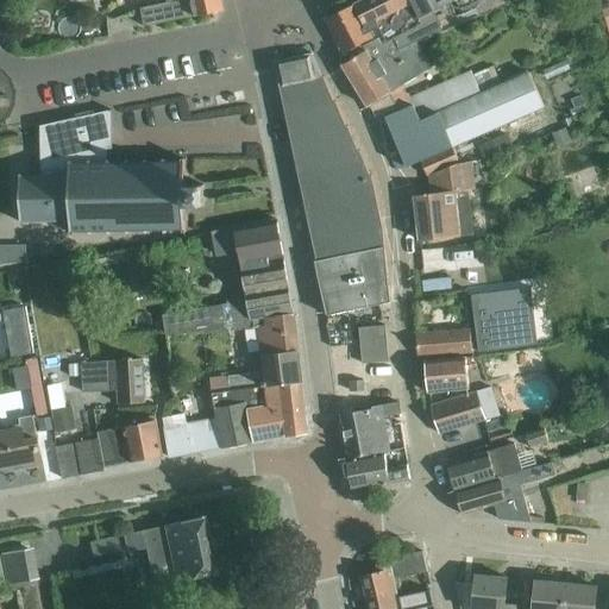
[(215,13),(221,12),(218,0),(171,0),(173,1),(138,8),(142,27),(215,13)]
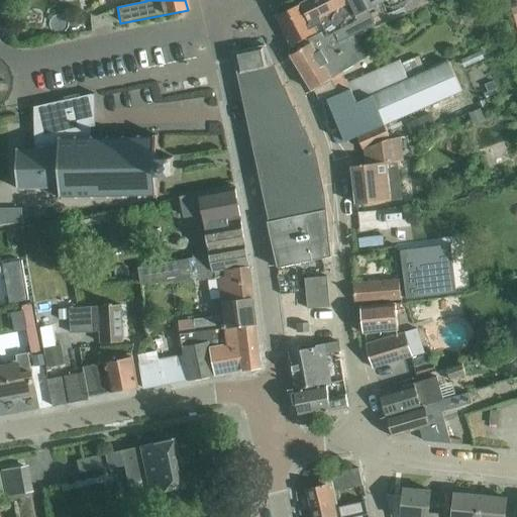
[(320,30),(321,33),(329,29),(344,22),(350,33),(374,20),(369,10),(363,0),(312,0),(277,17),(291,44),(320,30)]
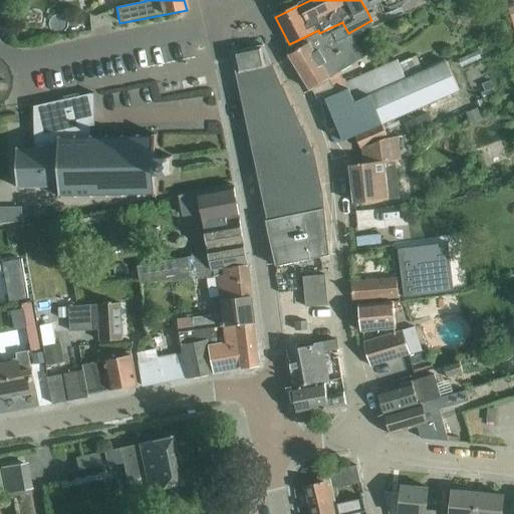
[(360,0),(366,10),(386,0),(360,0)]
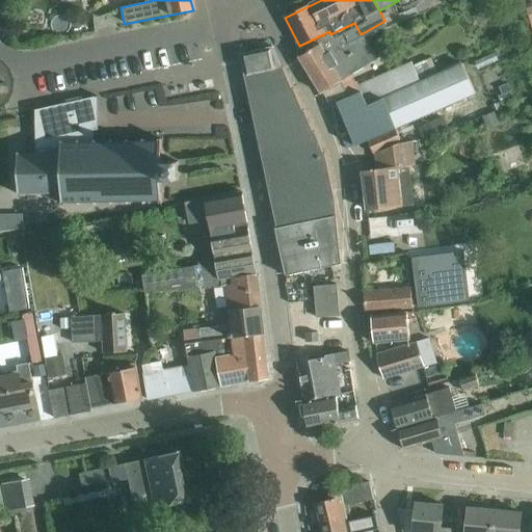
[(55,16),(54,27),(72,28),(72,17),(55,16)]
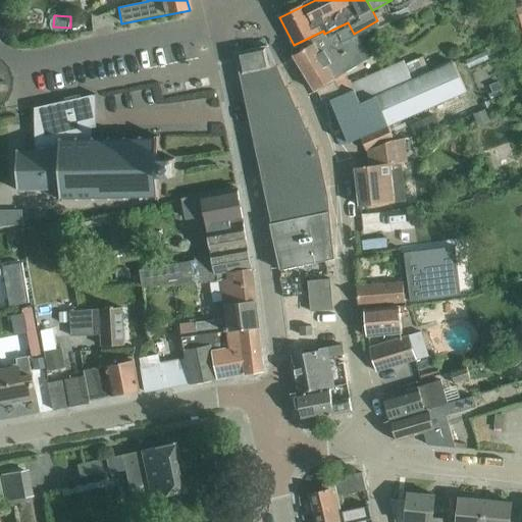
[(324,34),(311,42),(312,45),(294,56),(315,92),(316,91),(322,101),(340,90),(333,81),(370,58),(362,37),(343,45),(338,42),(340,40),(337,37),(335,37),(332,30),(324,34)]
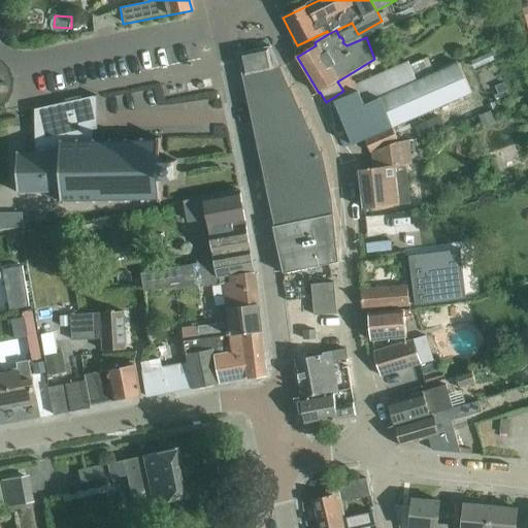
[(272,220),(284,274),(337,267),(335,230),(331,200),(322,151),(317,152),(311,129),(305,131),(301,108),(295,109),(290,88),(284,89),(278,66),(273,67),(269,46),(252,50),(236,54),(272,220)]
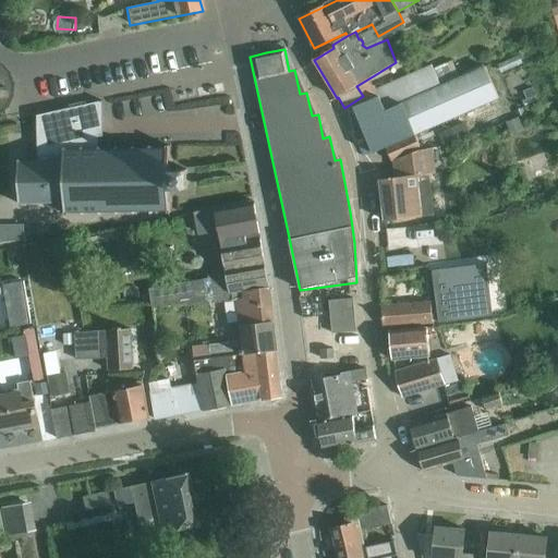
[(505,69),(525,61),(522,52),(501,60),(505,69)]
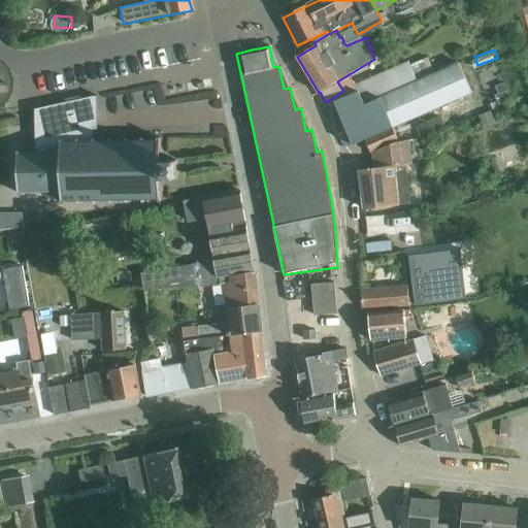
[(355,88),(358,93),(363,106),(433,75),(426,59),(409,67),(407,64),(355,88)]
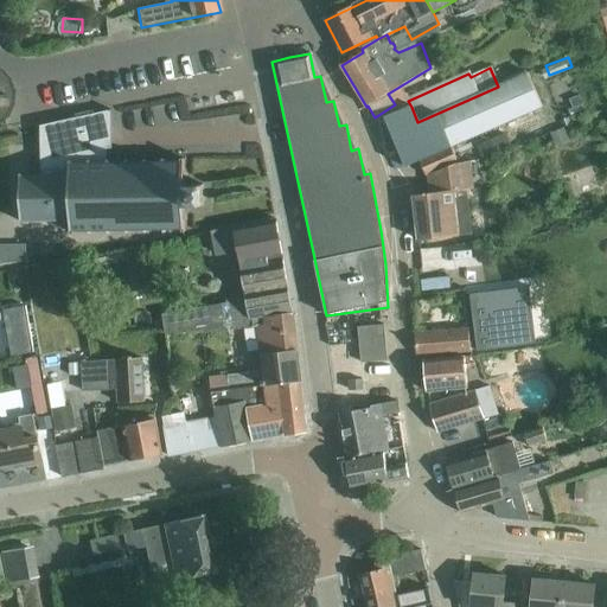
[(426,178),(438,172),(455,164),(458,164),(451,148),(541,108),(526,75),(498,87),(417,122),(411,107),(383,120),(404,168),(419,163),(426,178)]
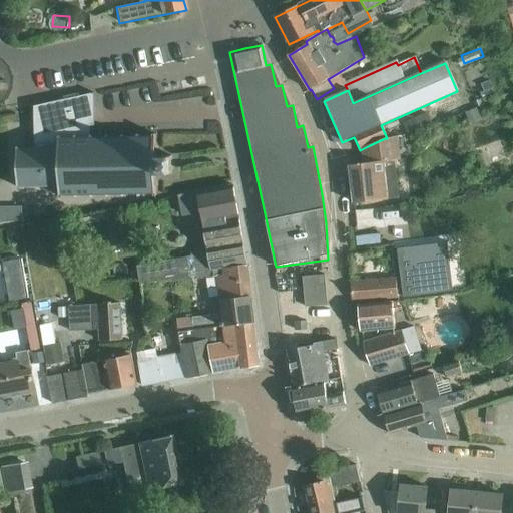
[(480,83),(488,95),(498,89),(490,77),(480,83)]
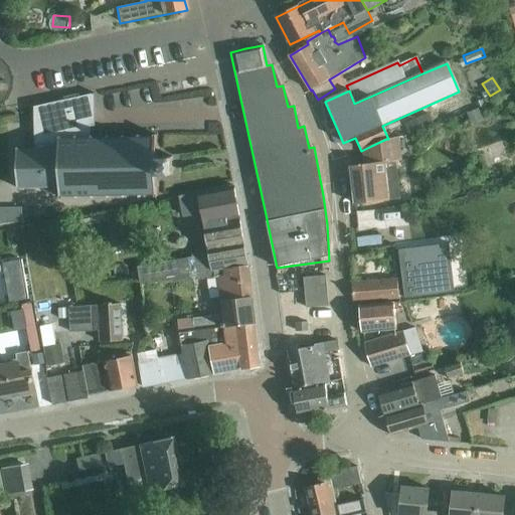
[(161,124),(212,120),(210,90),(170,93),(170,104),(160,105),(161,124)]
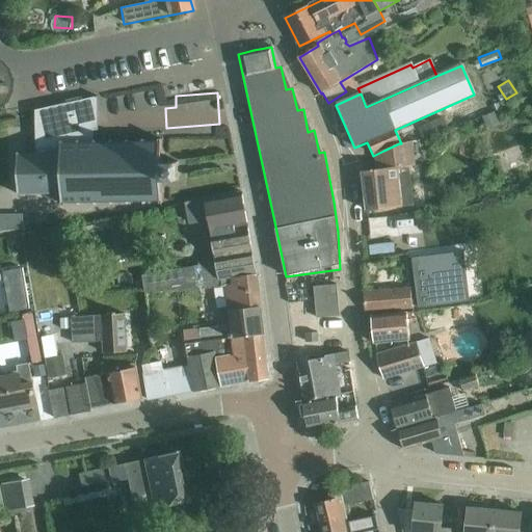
[(161,139),(158,139),(158,141),(144,142),(144,140),(142,140),(142,142),(128,142),(128,140),(126,140),(126,142),(111,142),(111,140),(109,140),(109,142),(96,142),(96,141),(94,141),(94,131),(98,131),(98,130),(95,130),(95,113),(95,99),(98,99),(98,97),(63,104),(55,106),(35,110),(35,132),(35,154),(19,155),(19,153),(18,153),(18,178),(18,195),(20,195),(20,194),(47,193),(61,193),(62,206),(64,206),(64,204),(78,204),(78,205),(80,205),(80,204),(95,203),(95,205),(97,205),(97,203),(110,203),(110,205),(113,205),(113,203),(127,203),(127,205),(129,205),(129,203),(143,203),(143,204),(145,204),(145,202),(159,202),(159,204),(162,204),(161,181),(178,181),(178,162),(171,162),(161,162),(161,139)]
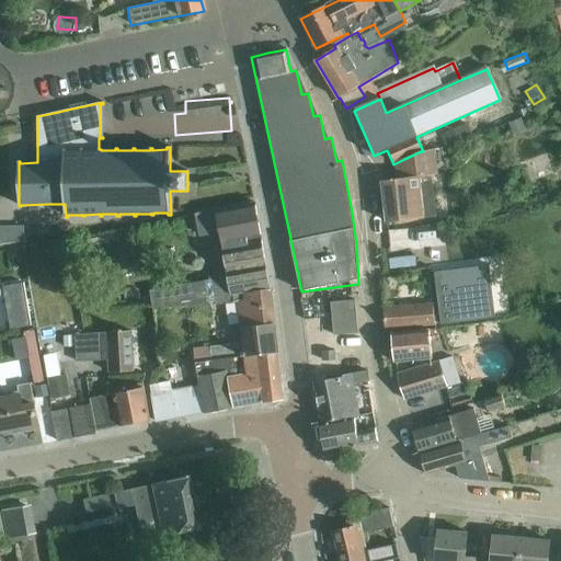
[(527,157),(533,176),(556,170),(550,150),(527,157)]
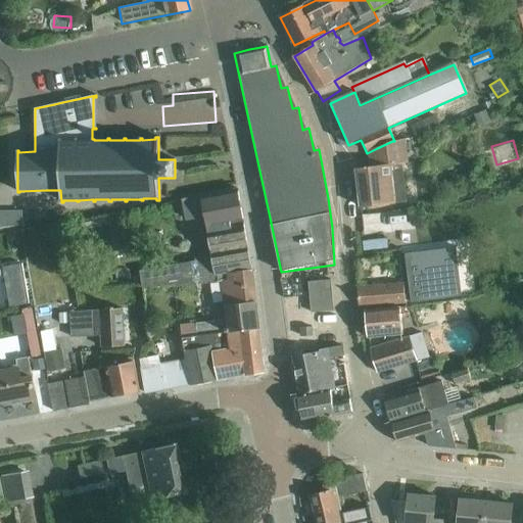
[(357,170),(361,207),(362,207),(362,208),(408,202),(402,164),(406,164),(402,141),(394,141),(392,141),(377,148),(379,167),(357,169),(357,170)]
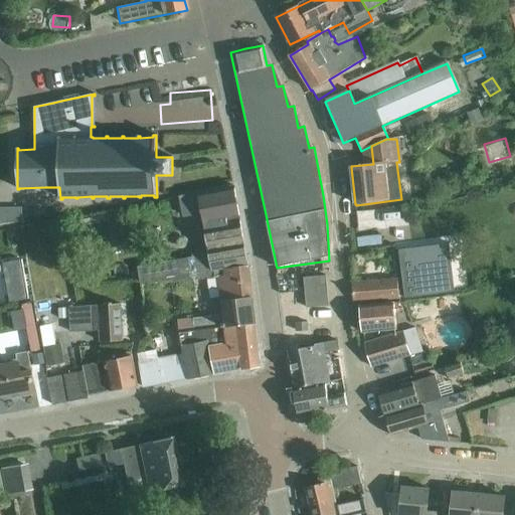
[(202,213),(205,226),(214,279),(226,277),(225,270),(247,266),(248,266),(239,219),(233,187),(180,196),(182,208),(187,207),(189,216),(202,213)]
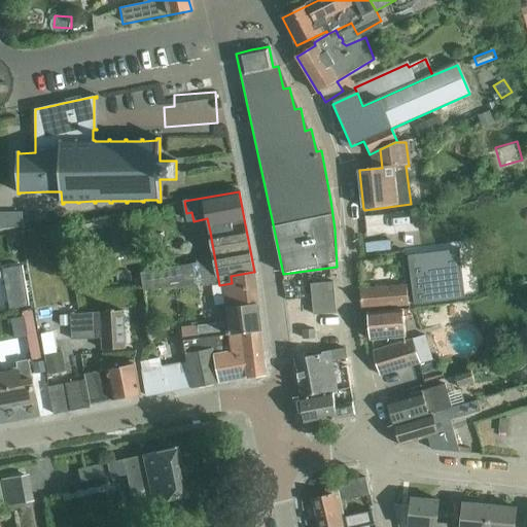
[(0,230),(23,226),(23,213),(0,213),(0,230)]
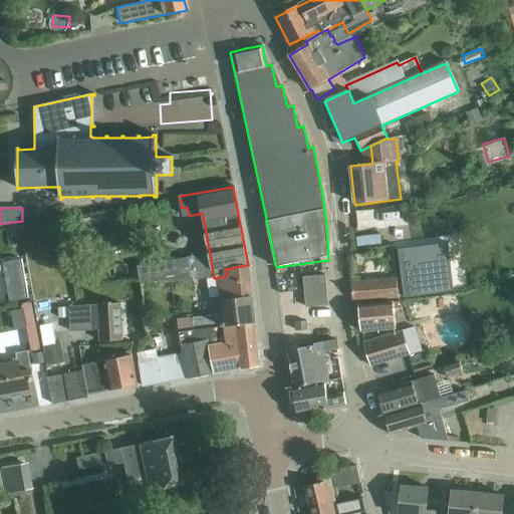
[(362,244),(384,239),(382,228),(360,233),(362,244)]
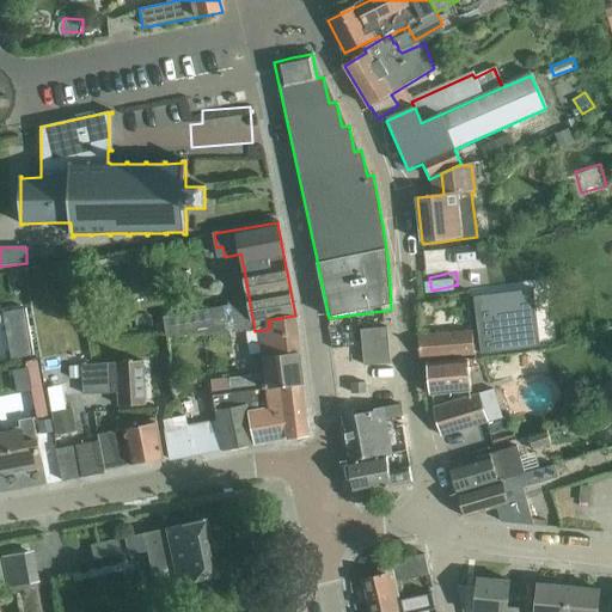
[(558,340),(546,276),(536,279),(548,342),(558,340)]
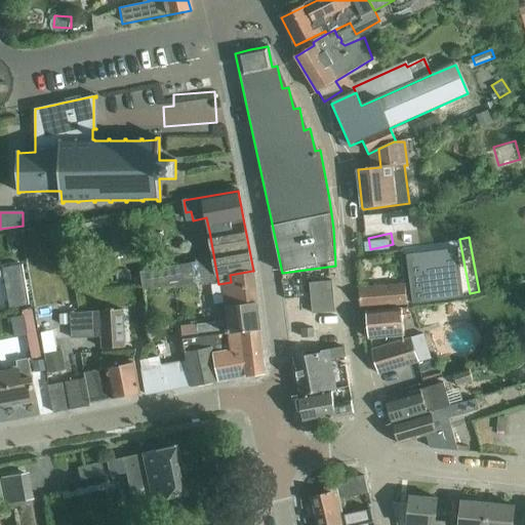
[(367,264),(387,267),(389,252),(368,250),(367,264)]
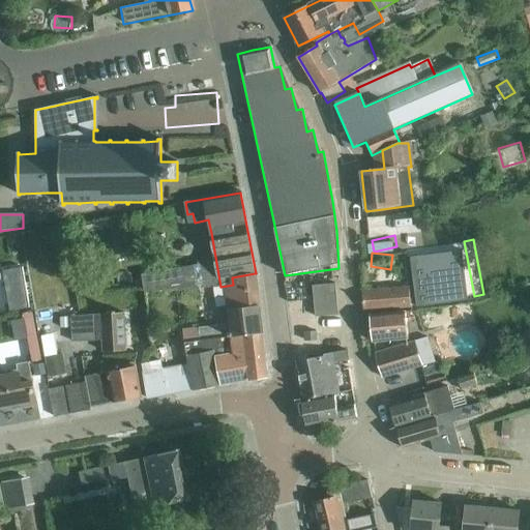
[(411,261),(416,307),(468,302),(462,255),(411,261)]
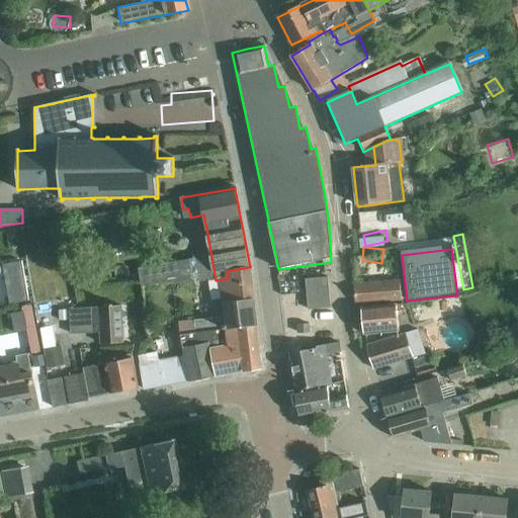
[(193,260),(140,270),(142,286),(197,281),(195,272),(193,260)]
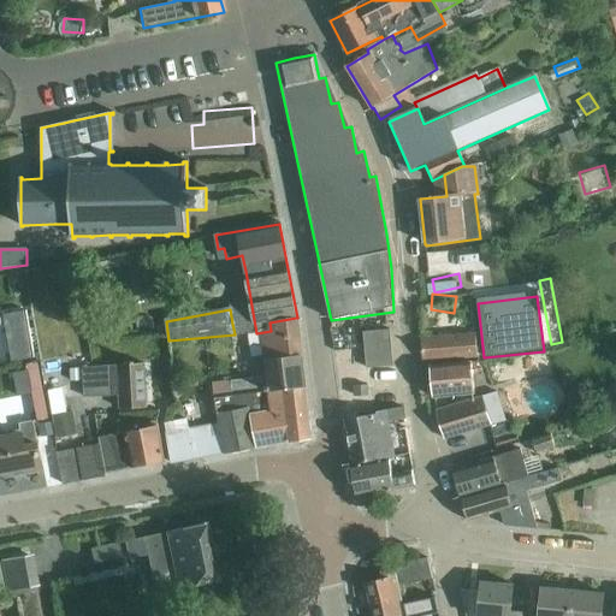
[(297,318),(296,318),(270,323),(271,331),(256,333),(248,333),(252,359),(265,356),(266,366),(267,366),(268,378),(212,383),(214,400),(285,391),(286,392),(304,390),(297,318)]
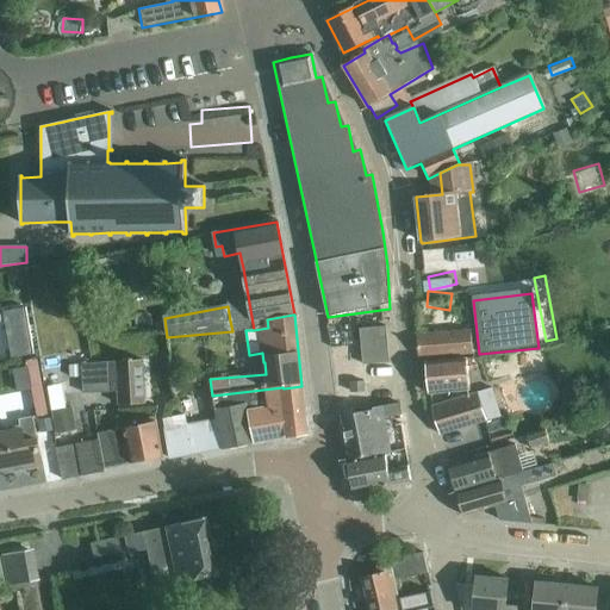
[(355,329),(360,363),(387,360),(383,325),(355,329)]
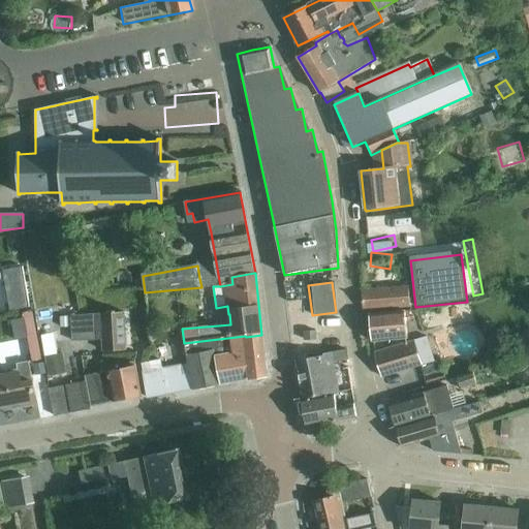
[(409,307),(408,287),(362,291),(363,311),(409,307)]
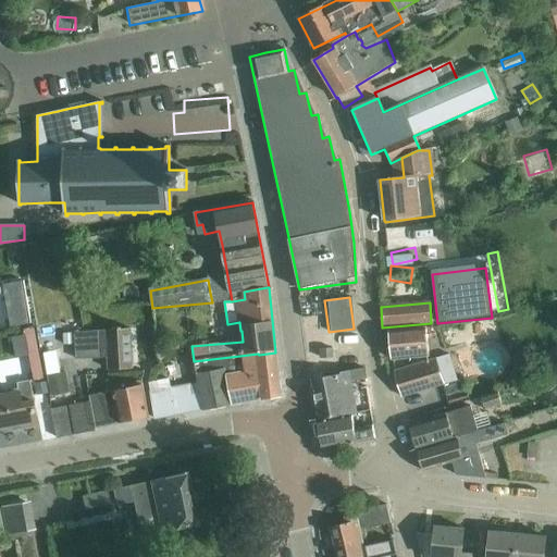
[(425,329),(390,331),(392,360),(429,357),(425,329)]
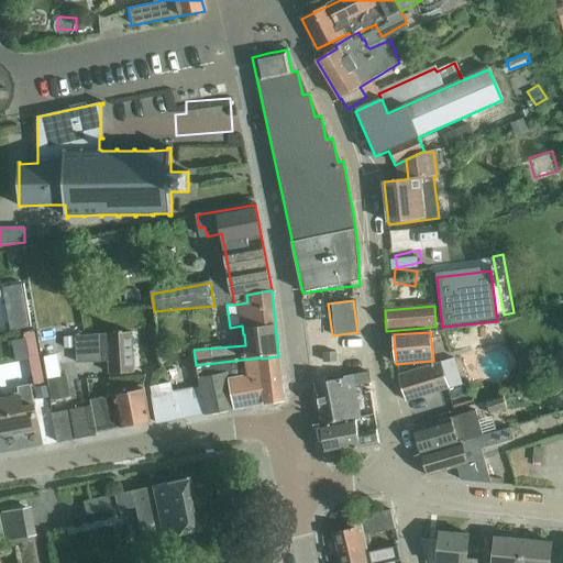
[(67,353),(76,353),(76,363),(109,362),(109,374),(133,373),(131,333),(95,334),(95,335),(75,337),(75,339),(66,339),(67,353)]
